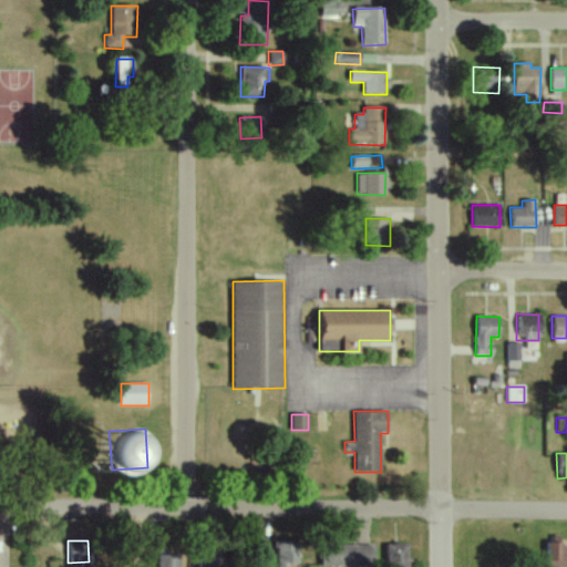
[(296,564),(297,543),(272,542),(271,566),(287,566),(288,564),(296,564)]
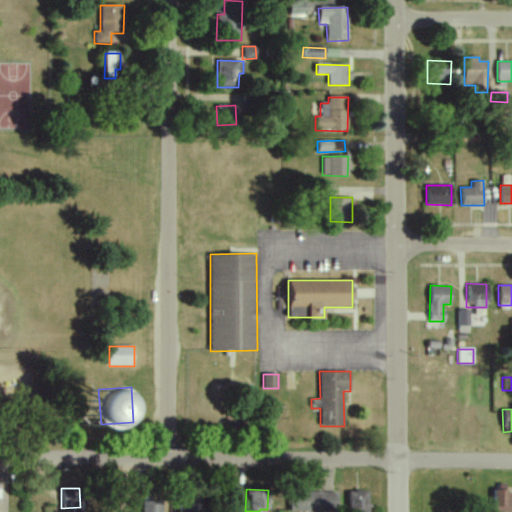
[(348,491),(348,511),(368,511),(368,491),(348,491)]
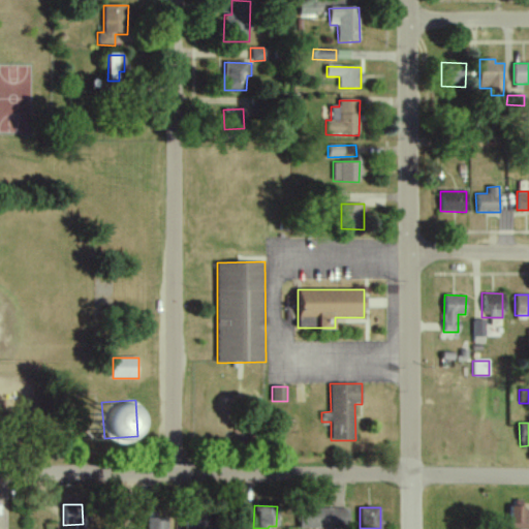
[(528,528),(528,507),(510,507),(509,528),(528,528)]
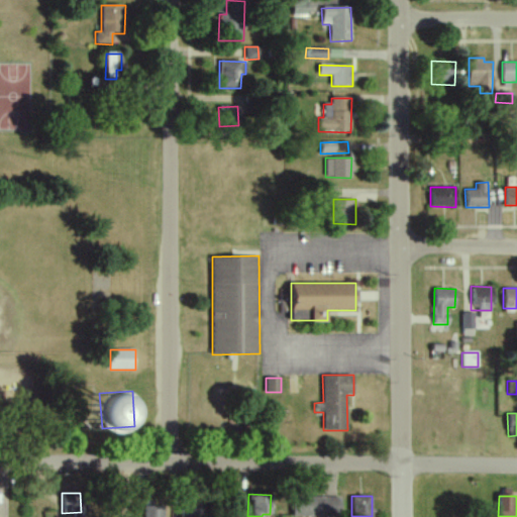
[(340,516),(340,498),(292,497),(292,516),(317,516),(340,516)]
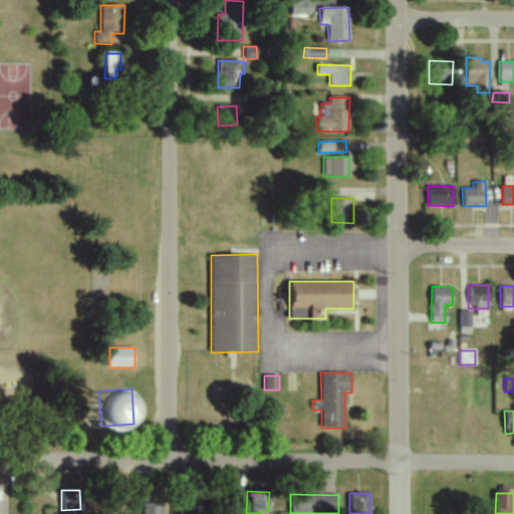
[(178,513),(201,513),(203,506),(181,501),(178,513)]
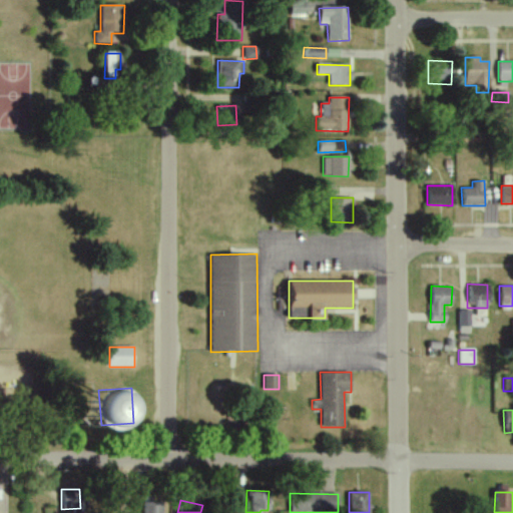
[(141,512),(160,512),(160,502),(142,502),(141,512)]
